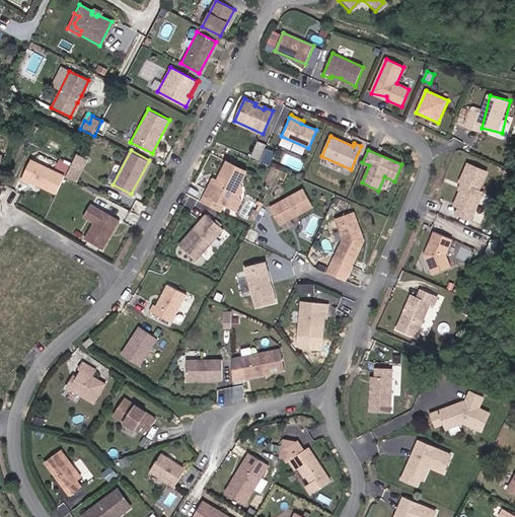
[(281,160),(296,167),(300,159),(285,152),(281,160)]
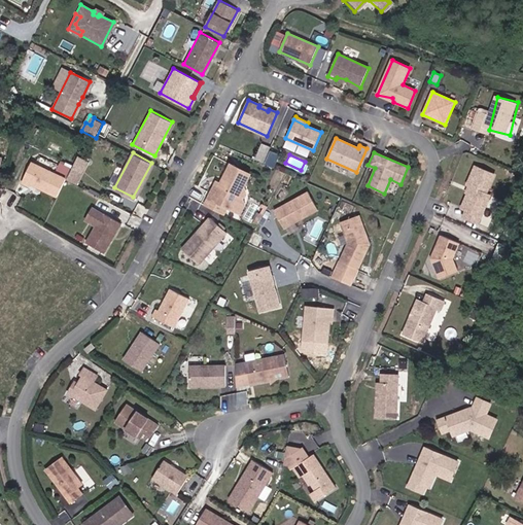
[(86,161),(77,155),(65,177),(74,182),(86,161)]
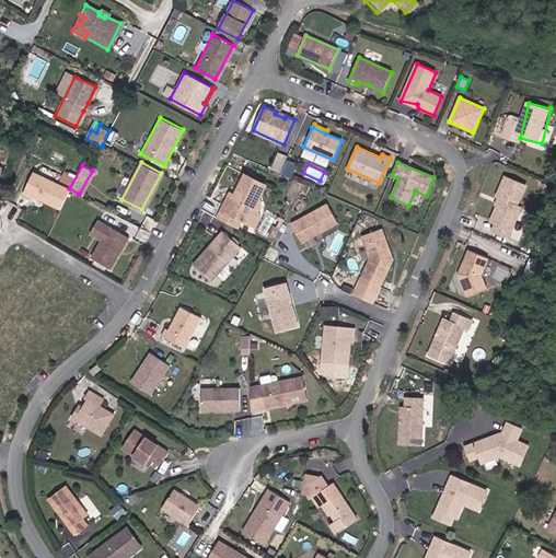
[(59,169),(57,181),(69,184),(71,172),(59,169)]
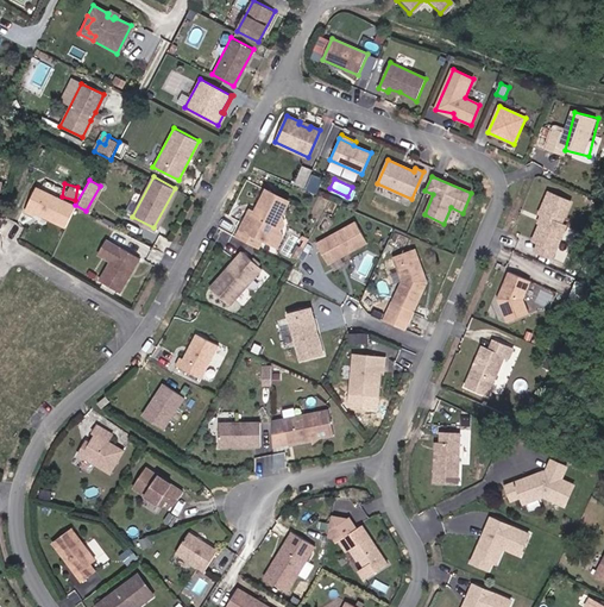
[(75,205),(36,186),(25,207),(64,226),(75,205)]
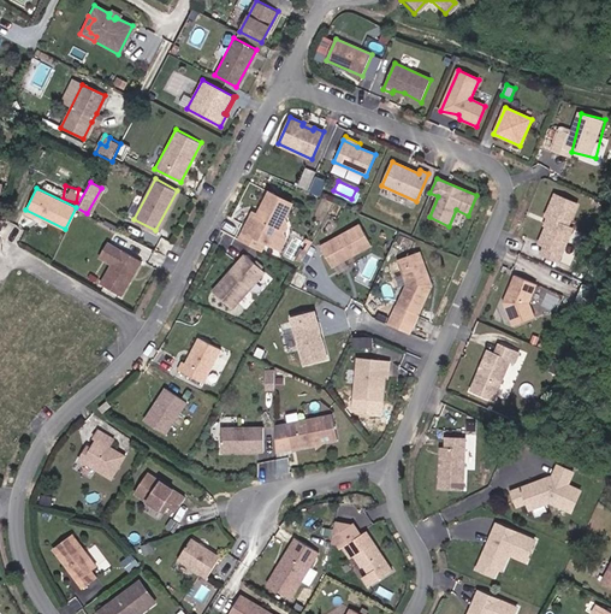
[(274,235),(282,232),(286,224),(284,217),(291,202),(270,192),(261,207),(264,210),(260,216),(253,212),(238,238),(260,251),(265,241),(270,244),(274,235)]
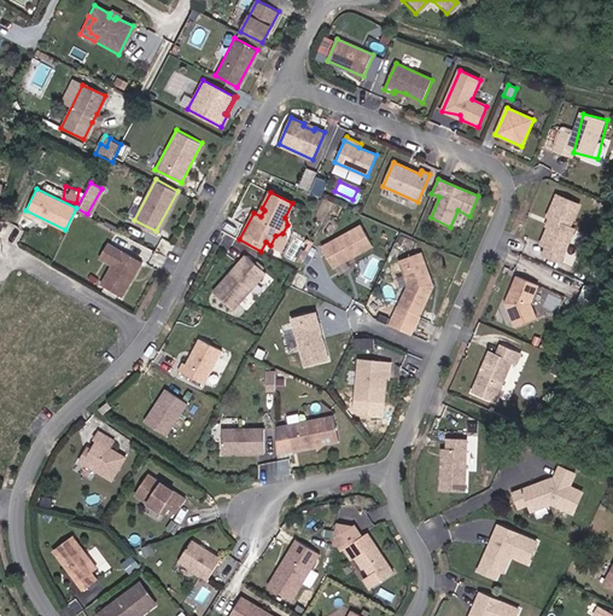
[(579,207),(556,197),(548,218),(549,218),(552,219),(548,227),(541,244),(547,247),(543,255),(559,262),(573,231),(568,228),(579,207)]
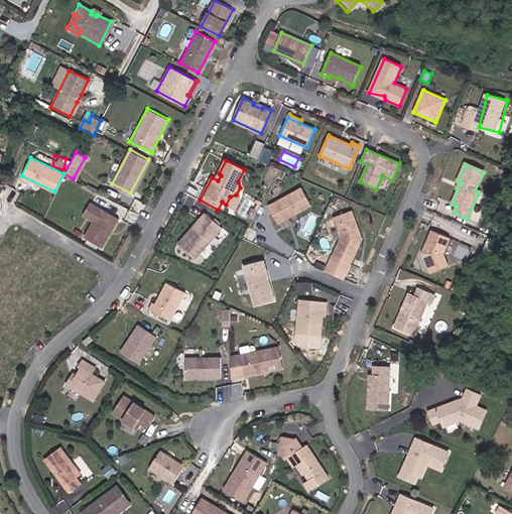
[(277,224),(310,206),(301,187),(268,206),(277,224)]
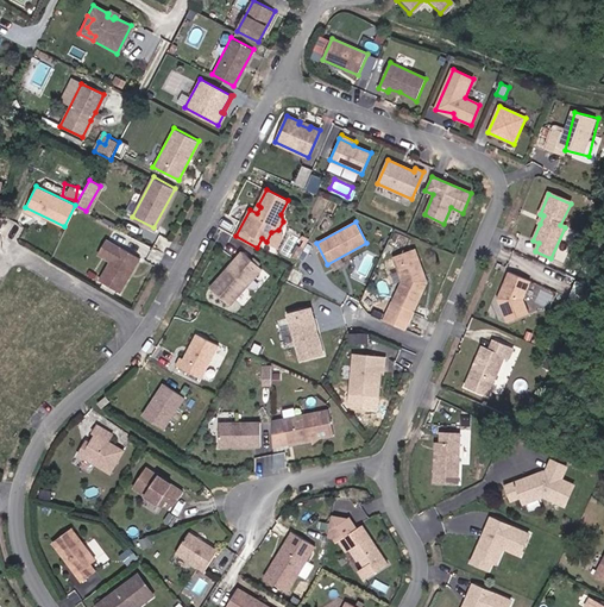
[(275,245),(281,236),(278,230),(271,232),(266,242),(275,245)]
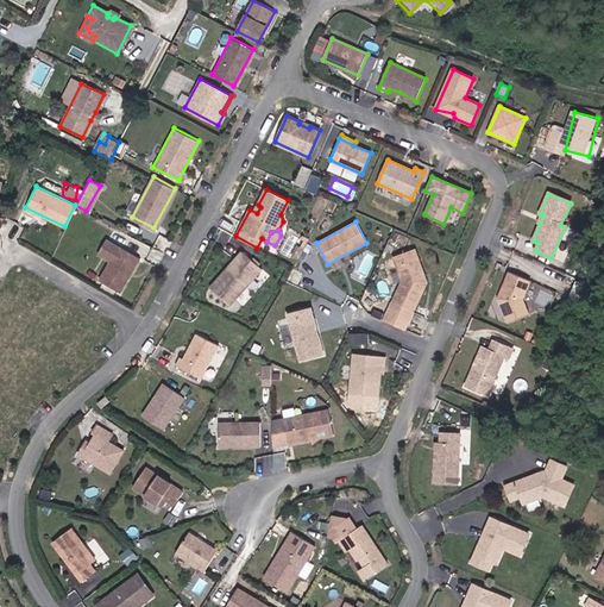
[(109,261),(118,245),(107,238),(98,254),(109,261)]
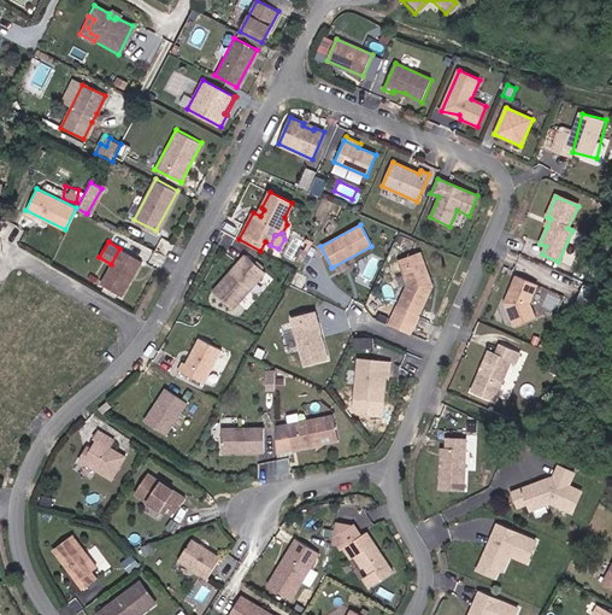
[(119,296),(129,275),(131,275),(141,261),(119,249),(99,283),(119,296)]
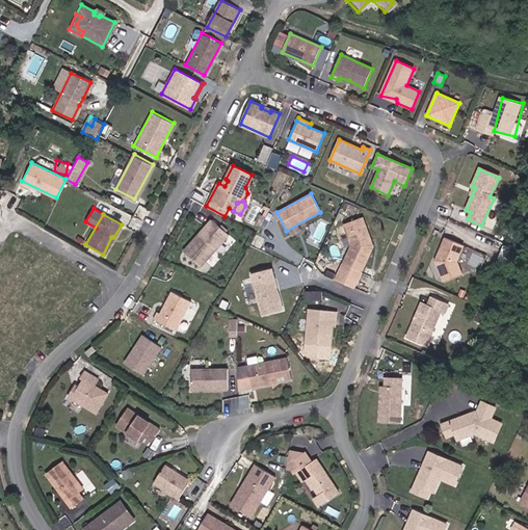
[(362,218),(343,226),(351,246),(343,265),(362,272),(373,246),(372,243),(370,244),(362,218)]
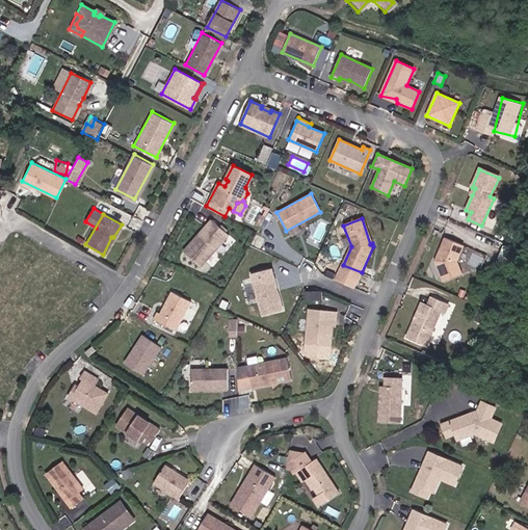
[(228,234),(211,219),(199,235),(201,236),(183,252),(201,266),(228,234)]
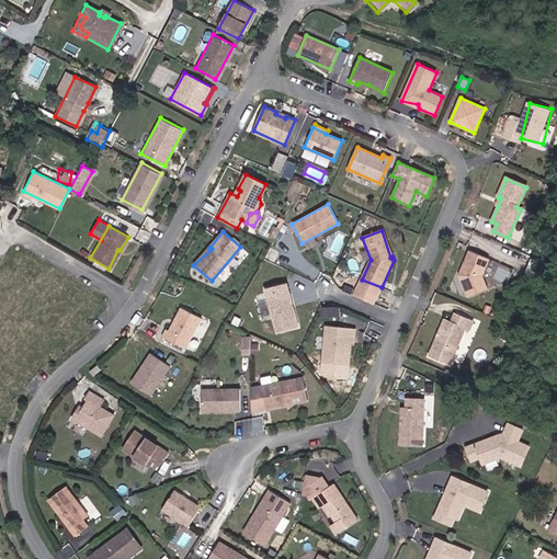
[(488,260),(469,251),(458,276),(462,278),(467,297),(486,289),(481,276),(488,260)]
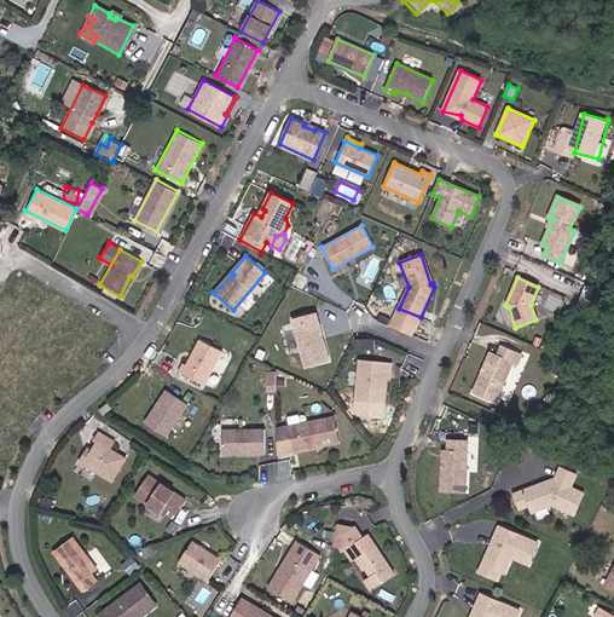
[(375,312),(381,303),(374,298),(368,307),(375,312)]
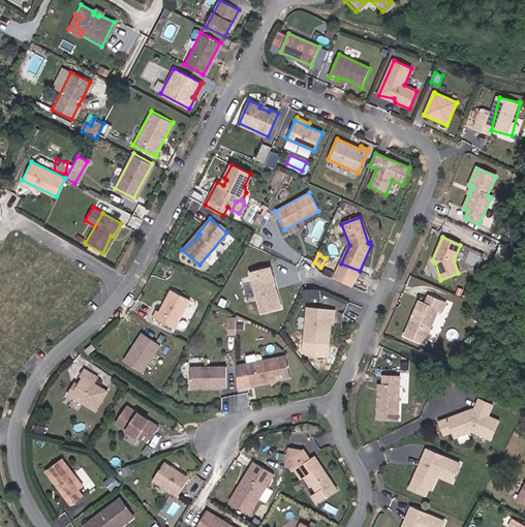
[(269,267),(249,272),(259,312),(279,308),(269,267)]
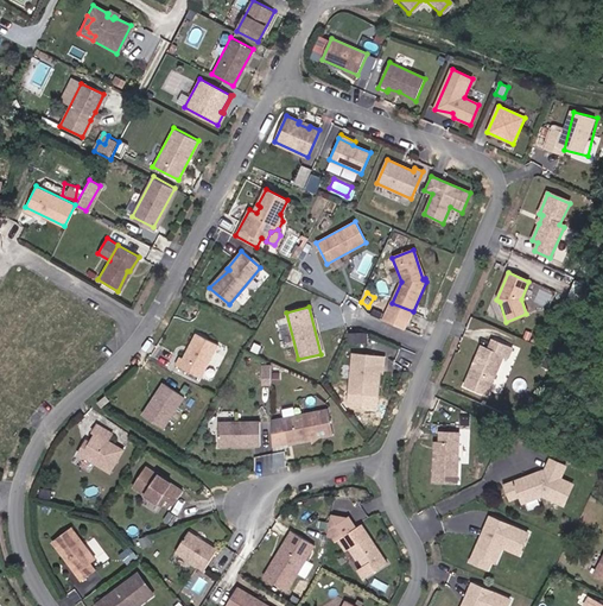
[(200,377),(217,343),(195,332),(181,357),(178,355),(173,364),(200,377)]
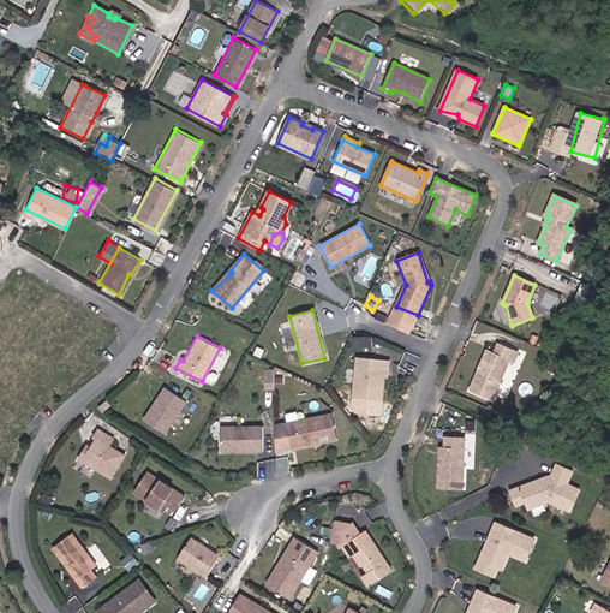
[(516,352),(497,344),(492,353),(485,350),(467,391),(490,402),(508,361),(512,363),(516,352)]
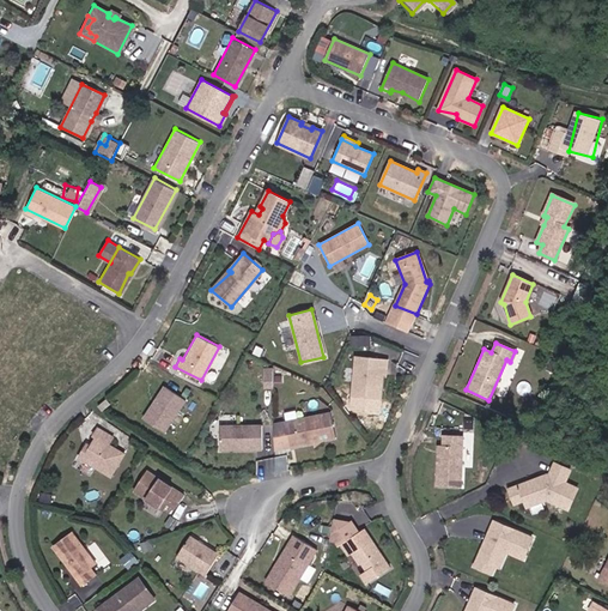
[(387,360),(354,356),(351,397),(378,400),(382,369),(385,369),(387,360)]
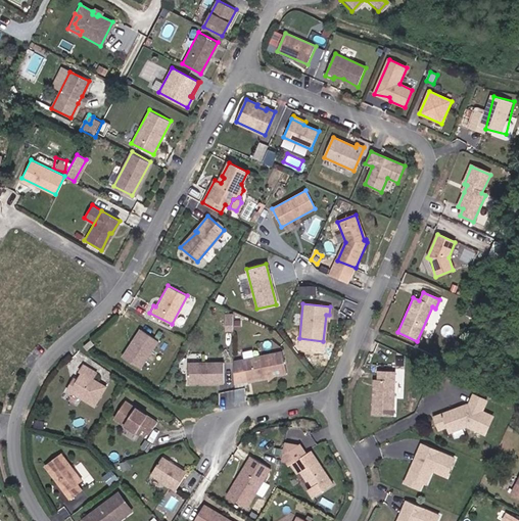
[(222,311),(224,328),(238,327),(238,317),(231,318),(230,311),(222,311)]
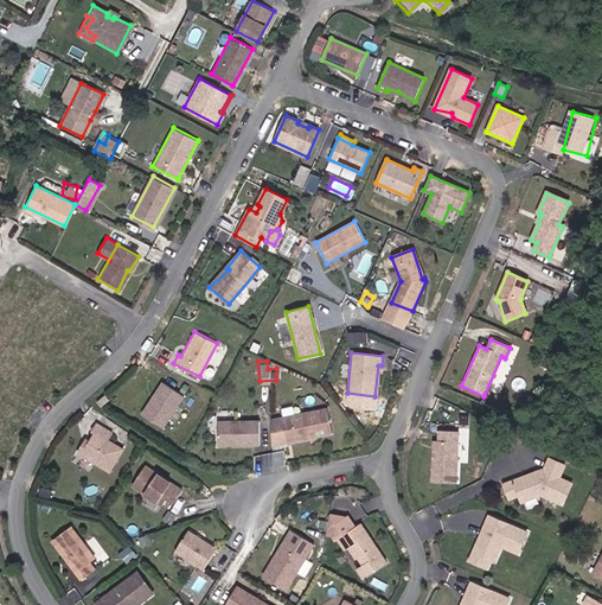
[(292,382),(295,376),(287,371),(285,377),(292,382)]
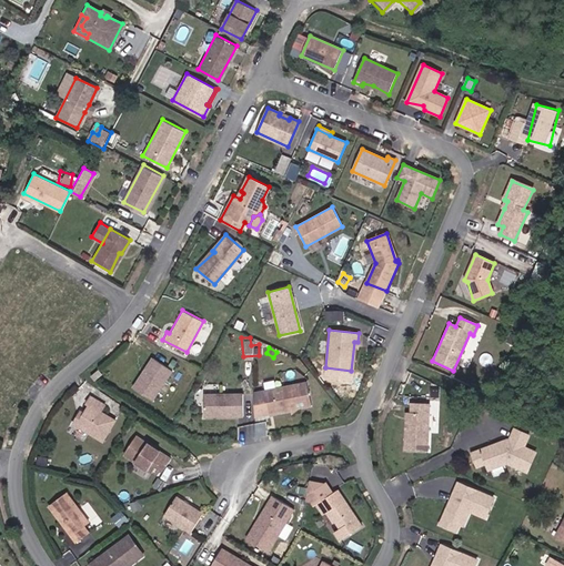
[(268,367),(273,357),(267,353),(261,363),(268,367)]
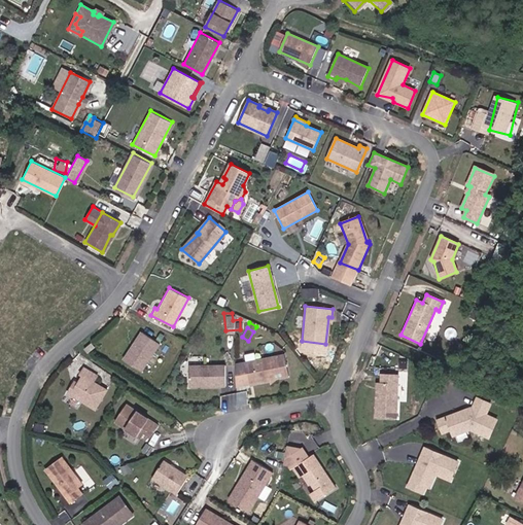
[(139,371),(158,343),(140,331),(131,349),(120,358),(139,371)]
